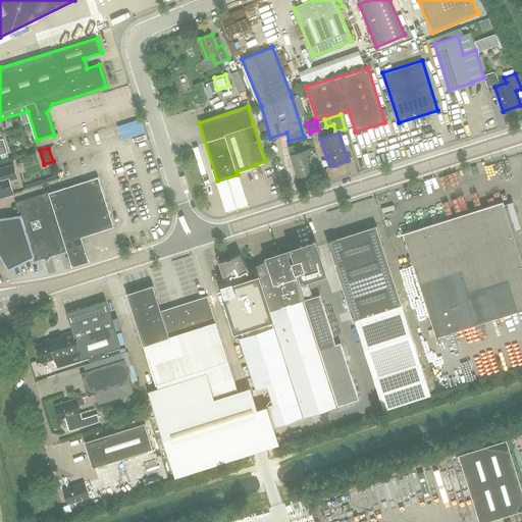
[(298,175),(315,170),(308,149),(291,155),(298,175)]
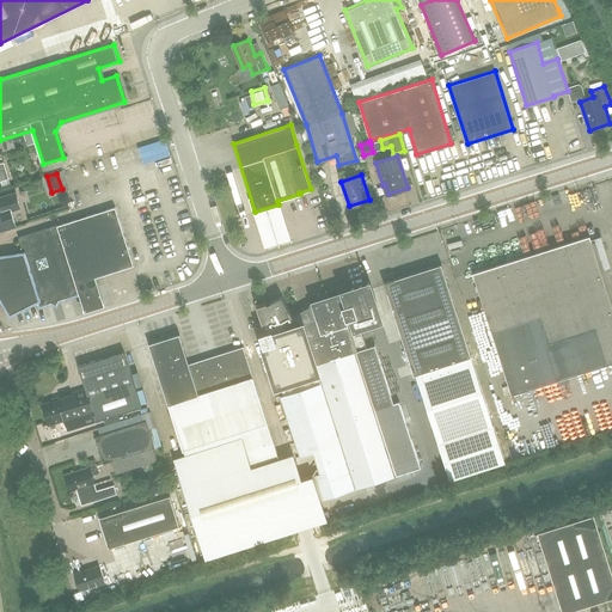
[(11,212),(20,209),(14,193),(0,196),(0,206),(0,208),(0,230),(1,230),(2,231),(14,226),(11,212)]
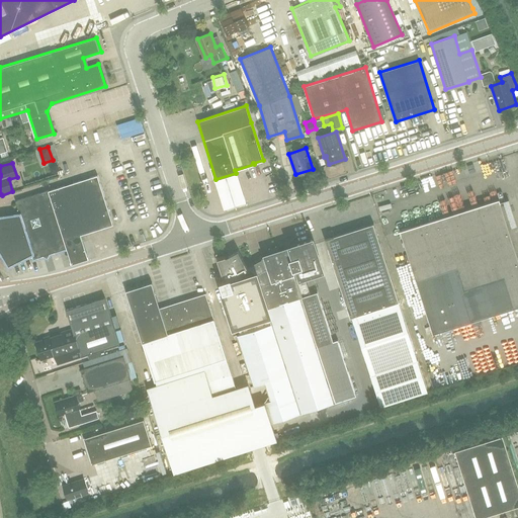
[(82,241),(80,235),(113,224),(97,175),(49,190),(15,200),(18,208),(18,214),(0,217),(0,250),(8,265),(31,254),(33,258),(42,256),(42,255),(45,250),(50,253),(67,248),(67,247),(71,240),(76,242),(82,241)]
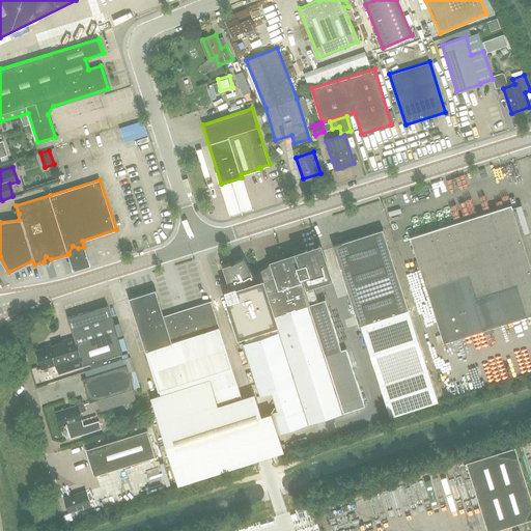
[(245,183),(220,190),(229,220),(254,213),(245,183)]
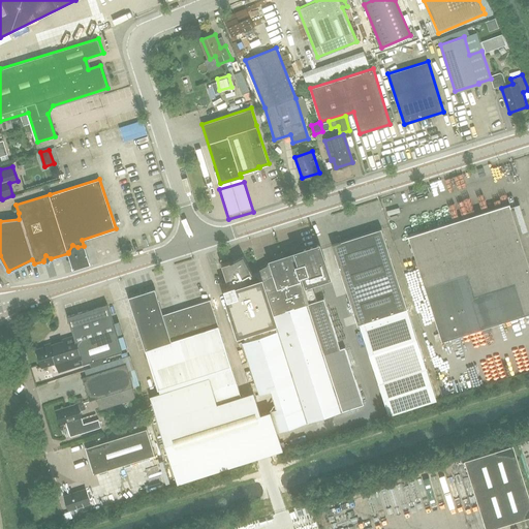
[(442,341),(528,313),(528,267),(509,205),(410,236),(442,341)]
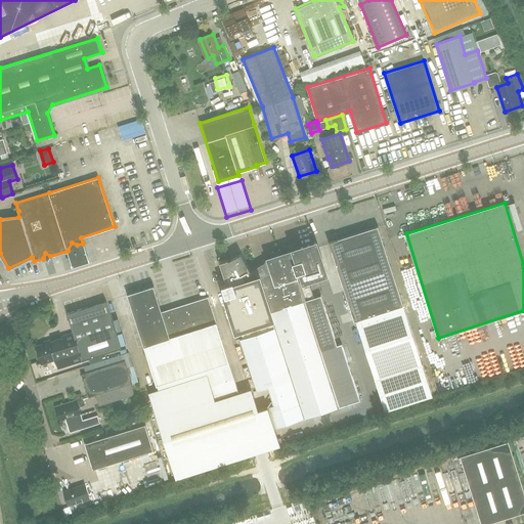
[(433,395),(403,305),(378,225),(329,241),(354,320),(356,319),(386,410),(433,395)]
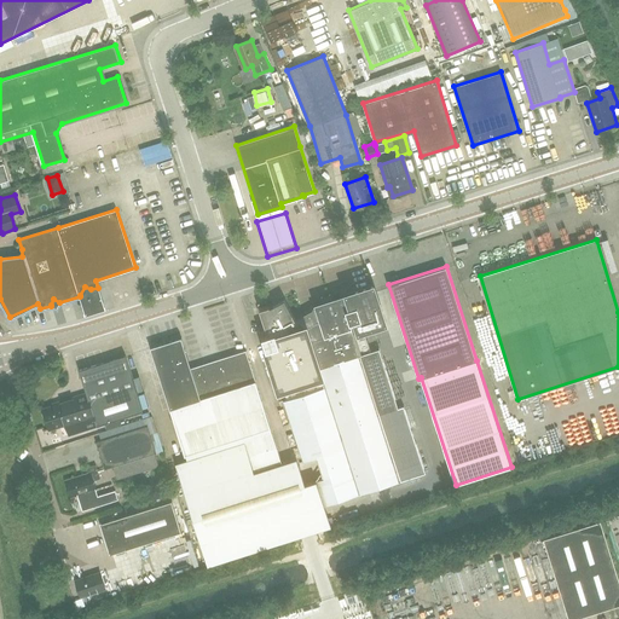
[(268,306),(259,310),(266,333),(268,333),(268,335),(261,337),(266,351),(267,351),(279,389),(283,388),(320,376),(324,388),(287,400),(284,400),(304,462),(317,457),(322,472),(324,478),(316,480),(317,484),(324,505),(401,480),(426,473),(404,406),(399,408),(380,350),(362,356),(354,333),(386,323),(374,287),(348,295),(350,300),(345,302),(342,298),(305,310),(306,314),(296,319),(284,300),(270,307),(268,306)]
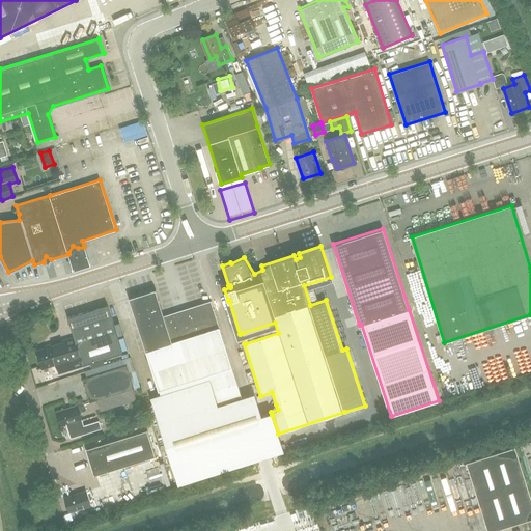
[(186,288),(173,290),(175,304),(188,302),(186,288)]
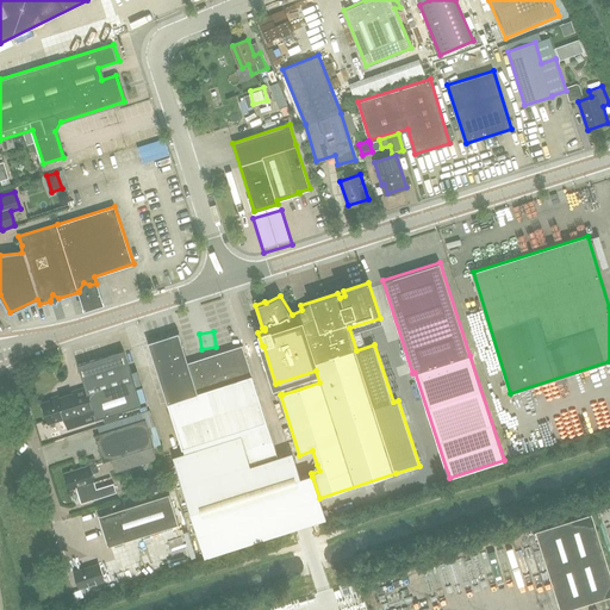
[(179,332),(148,342),(182,449),(267,422),(242,346),(188,362),(179,332)]
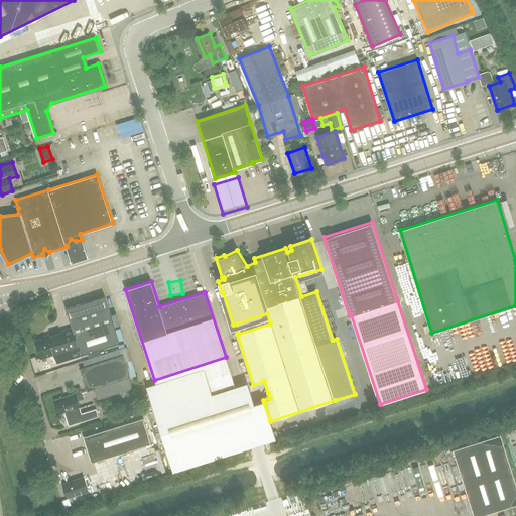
[(36,349),(38,350),(40,357),(54,353),(57,362),(119,343),(104,296),(66,308),(72,328),(48,336),(48,338),(35,342),(36,343),(35,345),(36,349)]
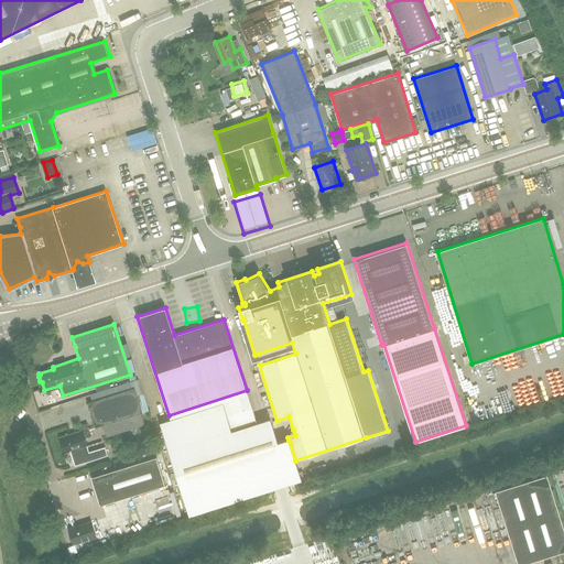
[(95,427),(142,413),(134,388),(87,402),(95,427)]
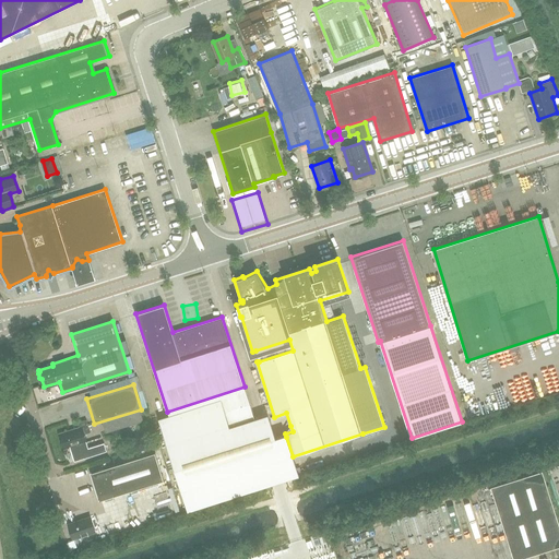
[(254,417),(245,390),(199,405),(157,417),(166,445),(254,417)]
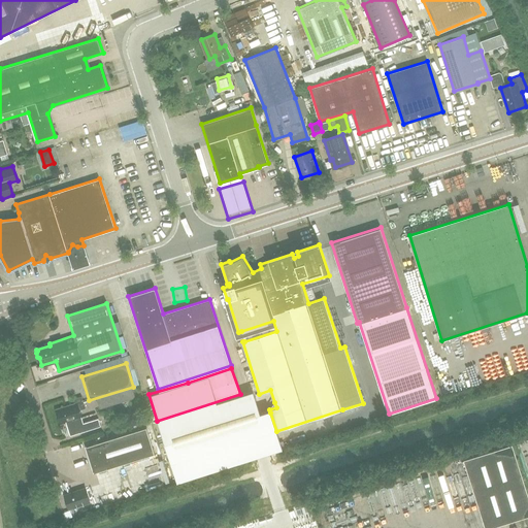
[(81,417),(78,409),(86,407),(81,396),(73,398),(74,403),(56,409),(61,423),(66,422),(70,435),(78,432),(79,432),(100,426),(97,418),(83,423),(80,417),(81,417)]
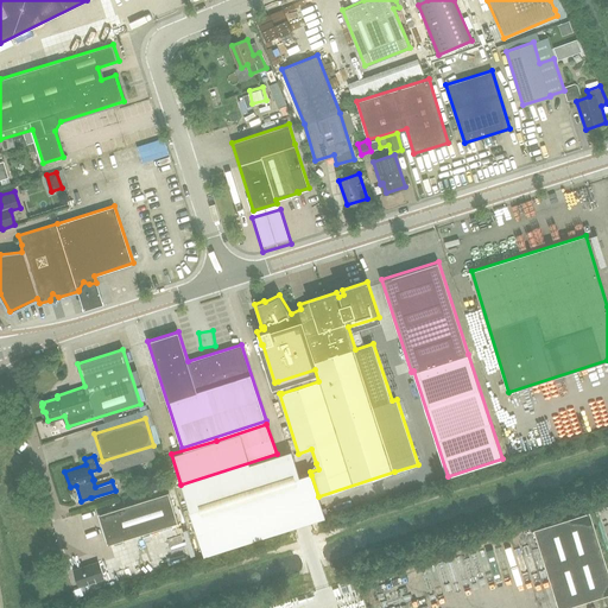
[(109,544),(178,523),(169,492),(100,513),(109,544)]
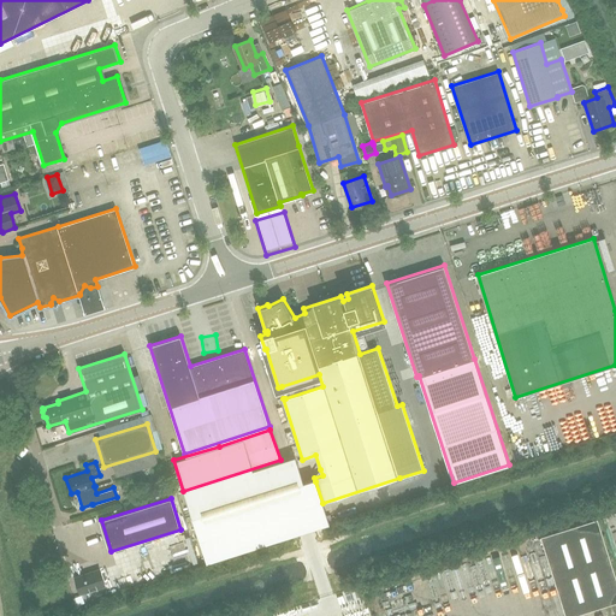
[(566,615),(567,615),(615,600),(615,576),(597,519),(542,535),(566,615)]
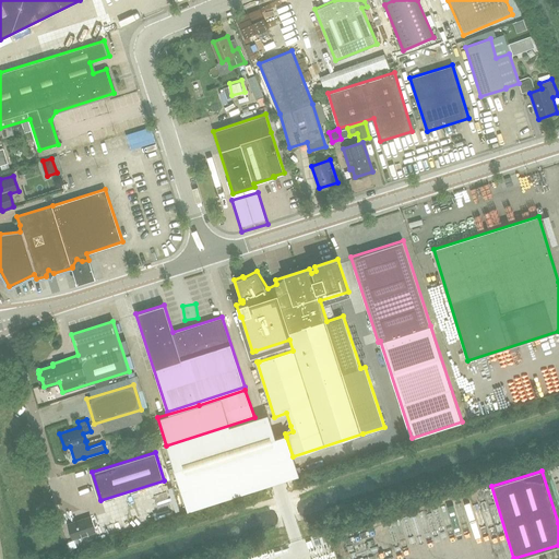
[(73,538),(95,531),(91,516),(69,524),(73,538)]
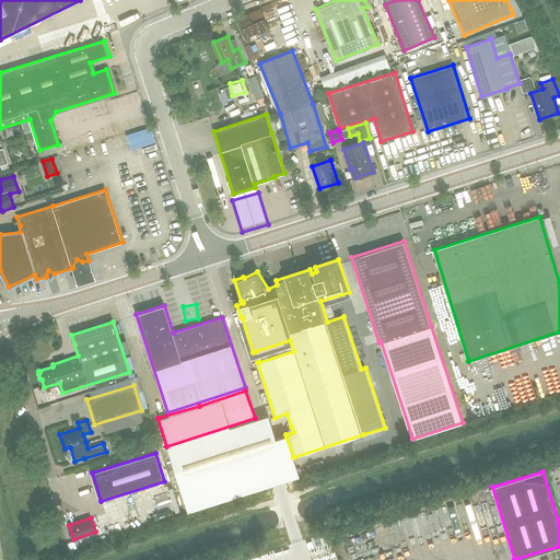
[(275,559),(279,559),(286,558),(281,548),(271,552),(275,559)]
